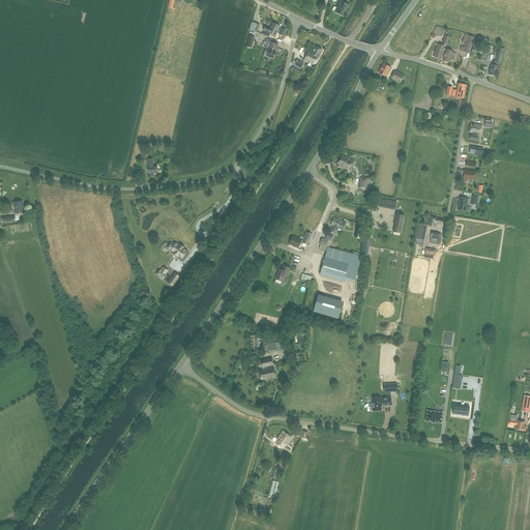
[(348,5),(340,1),(334,12),(343,17),(348,5)]
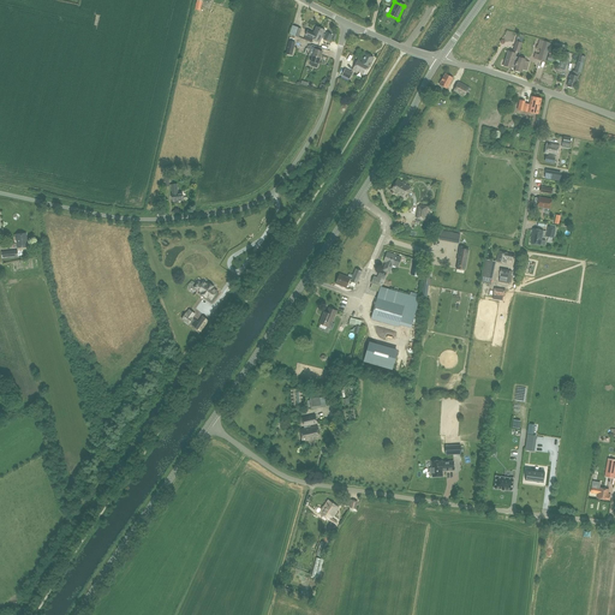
[(317,36),(321,29),(316,27),(314,33),(308,30),(306,35),(304,40),(311,42),(314,39),(315,35),(317,36)]
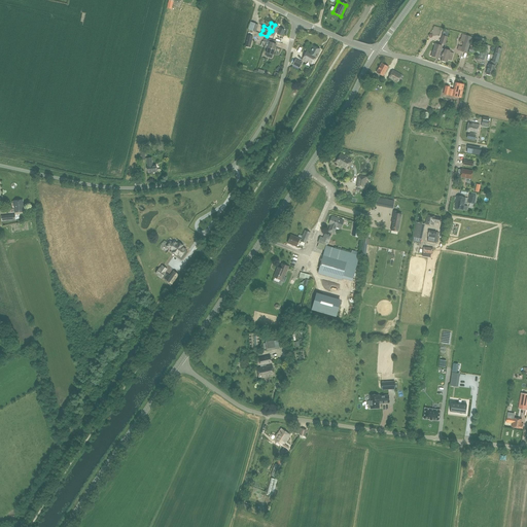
[(270,30),(269,33),(274,36),(278,26),(275,25),(272,31),(270,30)]
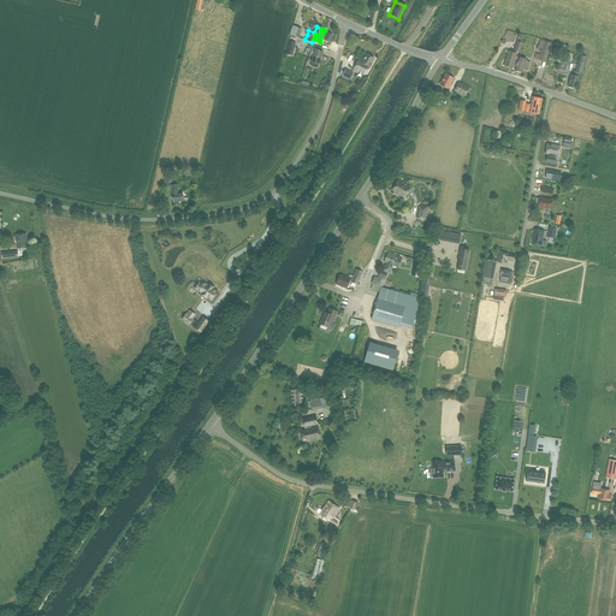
[(520,53),(525,37),(519,35),(516,41),(514,51),(520,53)]
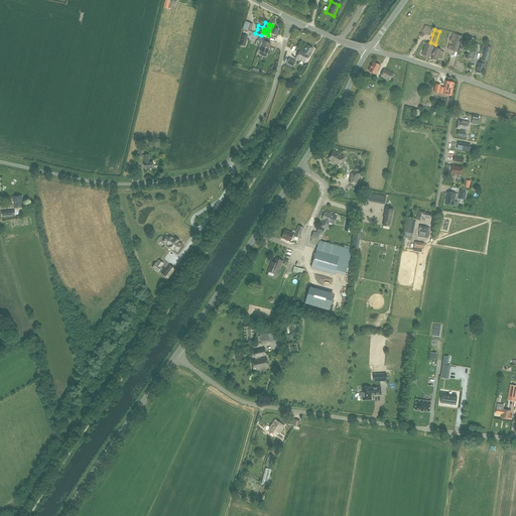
[(450,50),(458,52),(462,36),(456,34),(455,38),(452,37),(450,40),(454,41),(450,50)]
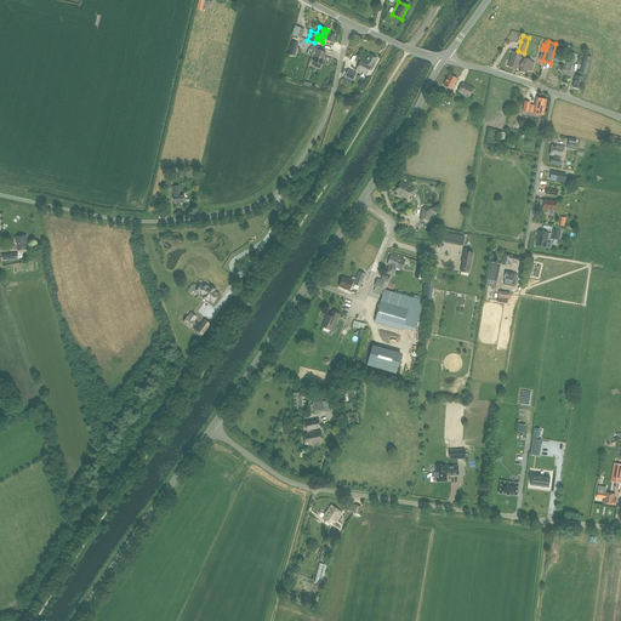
[(313,51),(317,52),(314,62),(322,64),(325,52),(324,52),(325,49),(315,45),(314,47),(313,46),(312,50),(314,50),(313,51)]
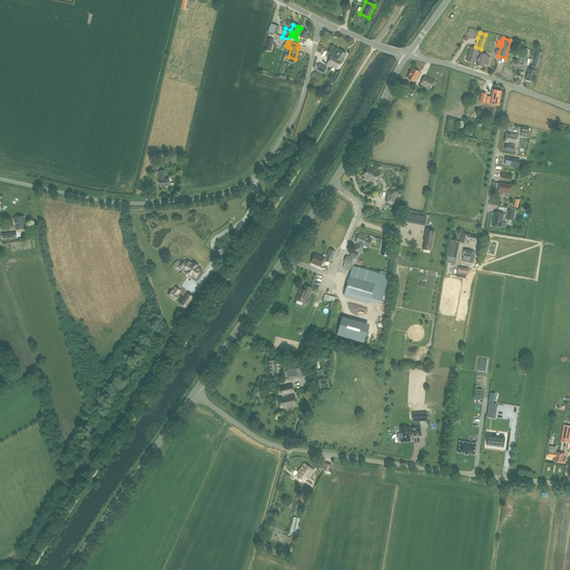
[(477,64),(480,53),(478,52),(478,50),(471,48),(467,61),(474,64),(477,64)]
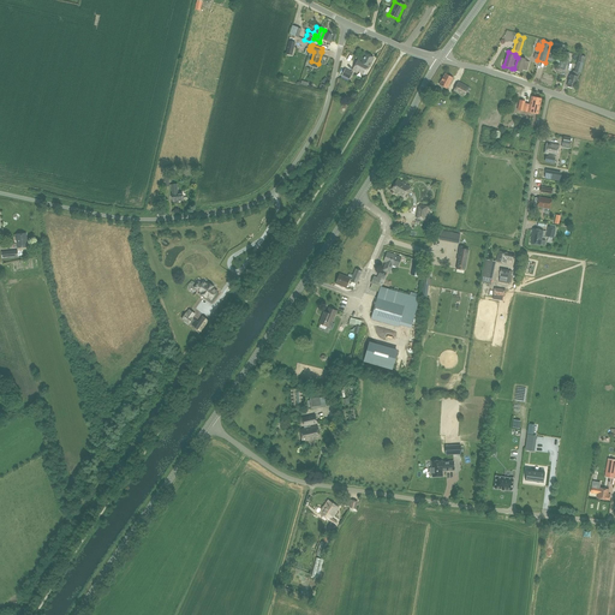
[(364,75),(369,67),(370,67),(371,63),(372,59),(365,54),(360,63),(357,60),(352,69),(364,75)]
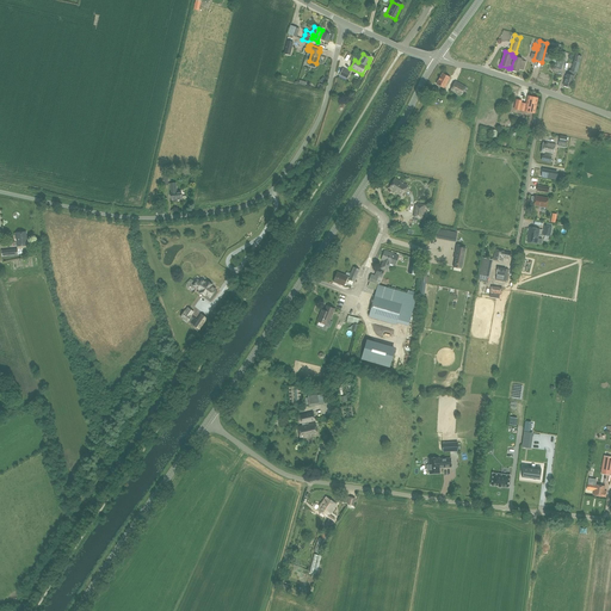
[(576,73),(581,56),(575,54),(571,71),(569,75),(567,74),(563,86),(572,87),(574,76),(573,76),(574,73),(576,73)]
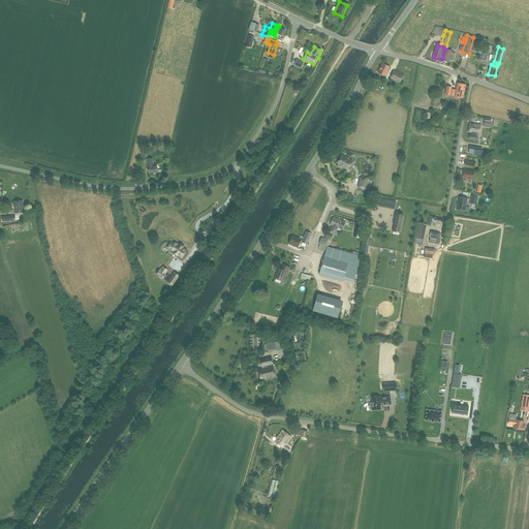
[(442,59),(442,60),(448,62),(448,60),(453,61),(456,53),(452,52),(452,51),(445,50),(442,59)]
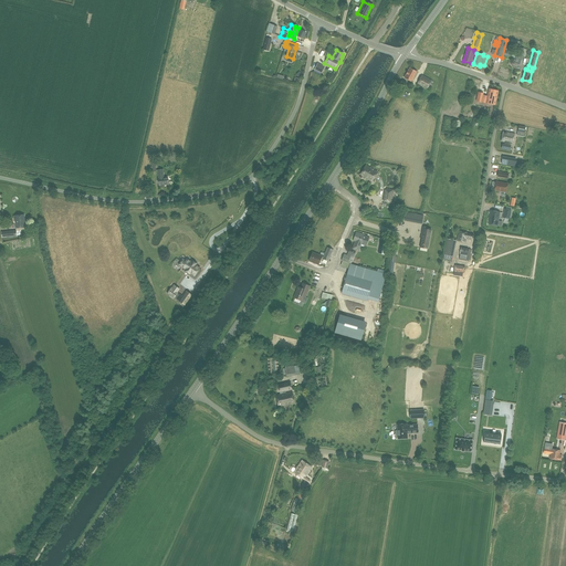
[(314,70),(321,73),(324,67),(317,63),(314,70)]
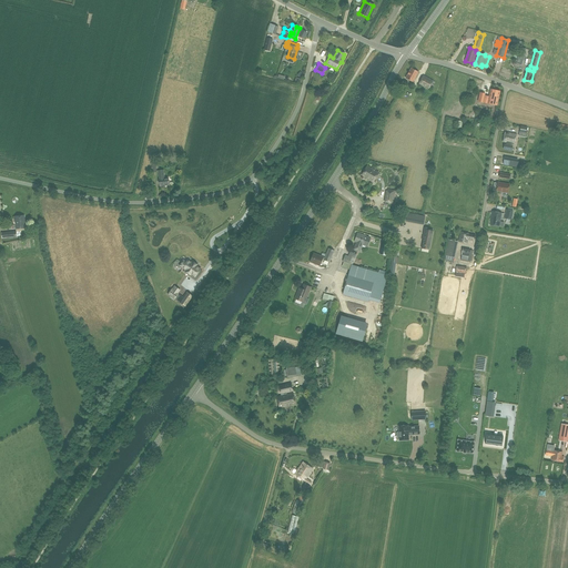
[(413,82),(418,72),(412,69),(406,78),(413,82)]
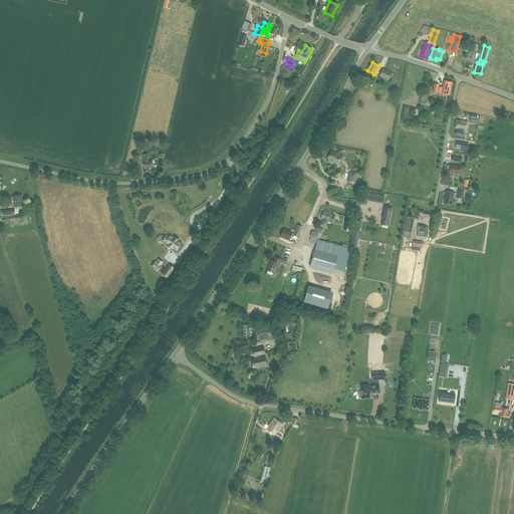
[(394,74),(393,73),(383,68),(378,76),(388,82),(389,80),(390,81),(394,74)]
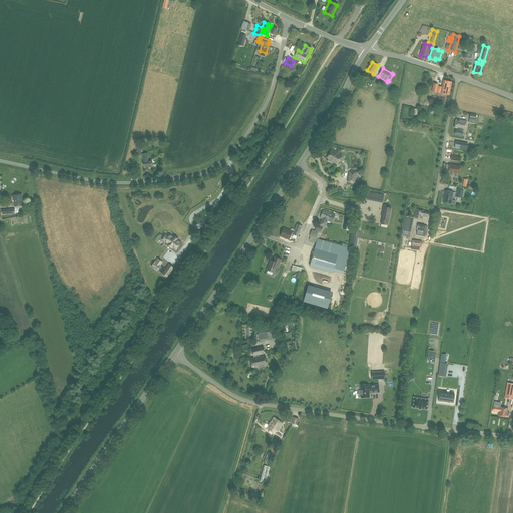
[(441,94),(441,93),(449,95),(452,82),(443,80),(442,87),(438,87),(438,85),(433,84),(432,92),(441,94)]
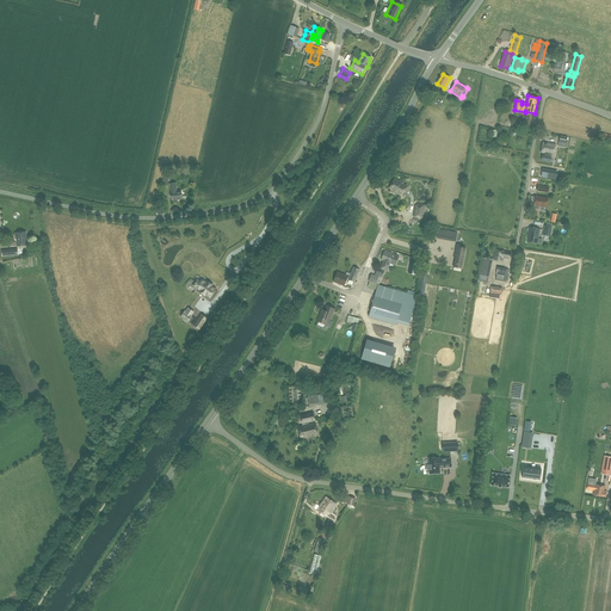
[(514,123),(523,124),(524,113),(516,112),(514,123)]
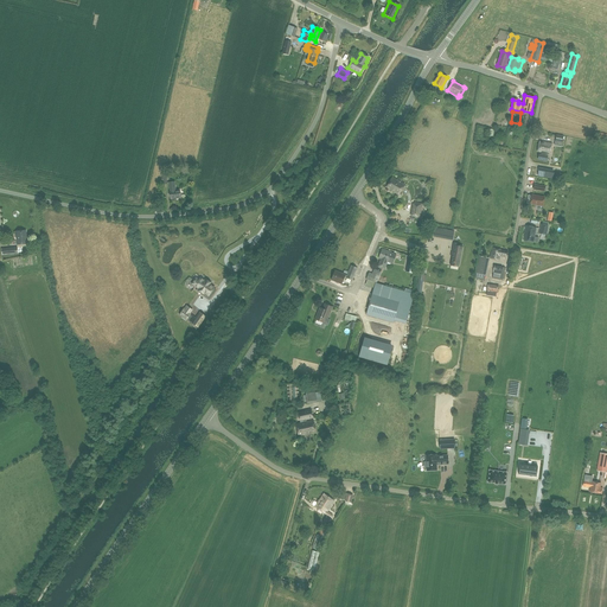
[(551,144),(540,141),(537,152),(542,152),(541,155),(540,154),(538,159),(547,160),(548,157),(547,155),(547,153),(550,154),(551,144)]
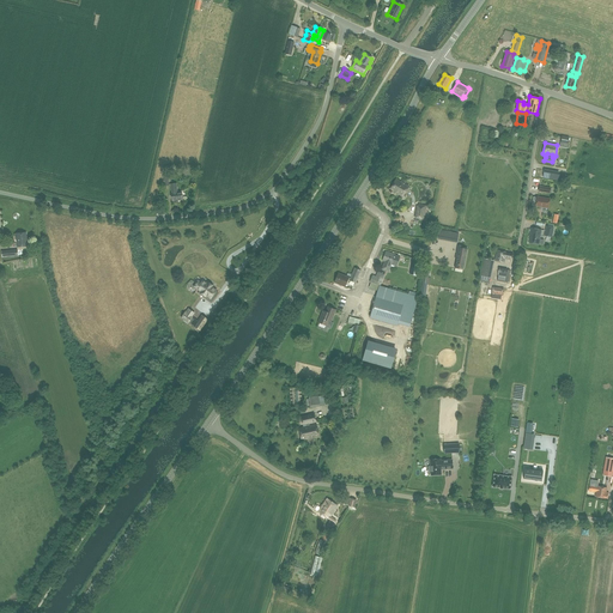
[(390,189),(402,196),(408,186),(396,178),(390,189)]
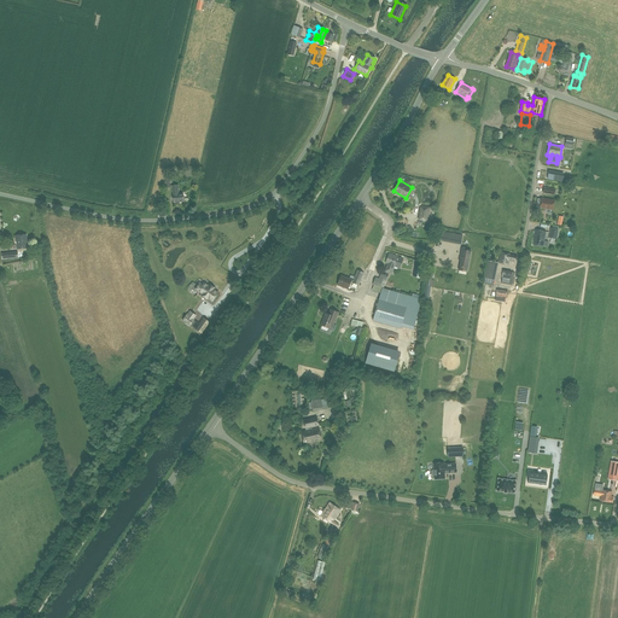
[(173,194),(174,203),(184,202),(182,193),(179,193),(178,185),(172,186),(173,194)]
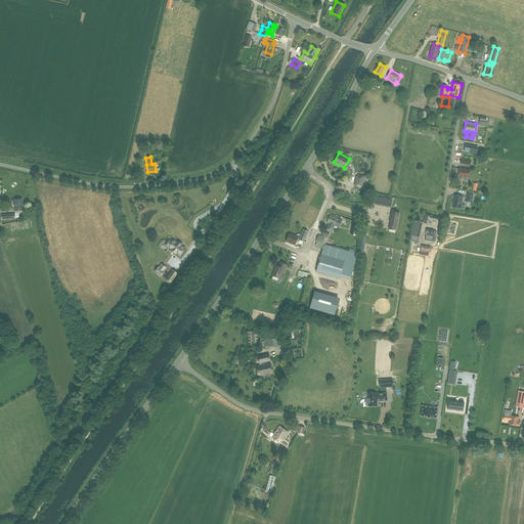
[(454,176),(457,176),(469,178),(470,170),(459,168),(459,169),(455,169),(454,176)]
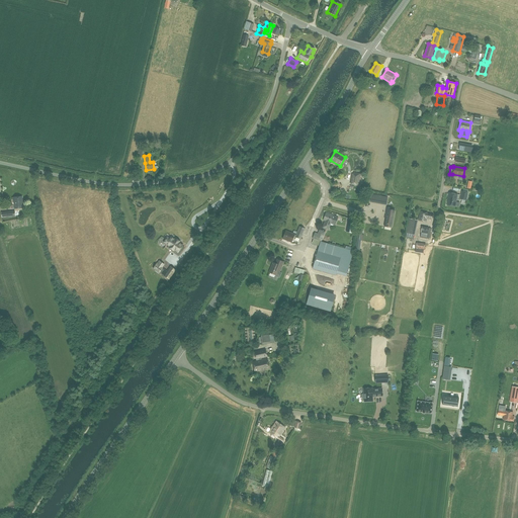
[(359,186),(361,173),(353,172),(353,174),(352,173),(350,185),(357,186),(359,186)]
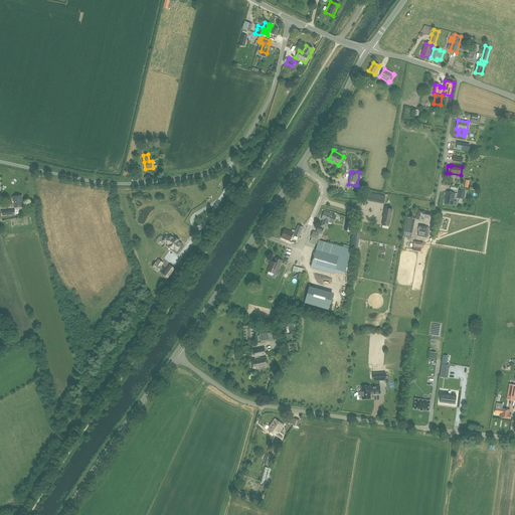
[(455,193),(447,192),(445,204),(453,205),(455,193)]
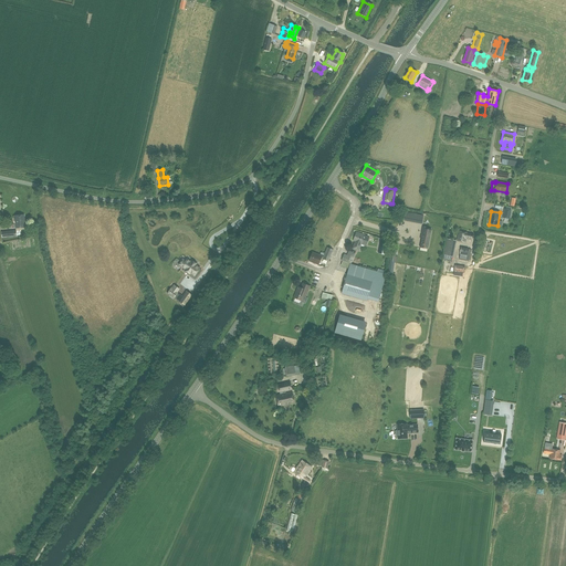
[(405,220),(421,223),(423,216),(407,212),(405,220)]
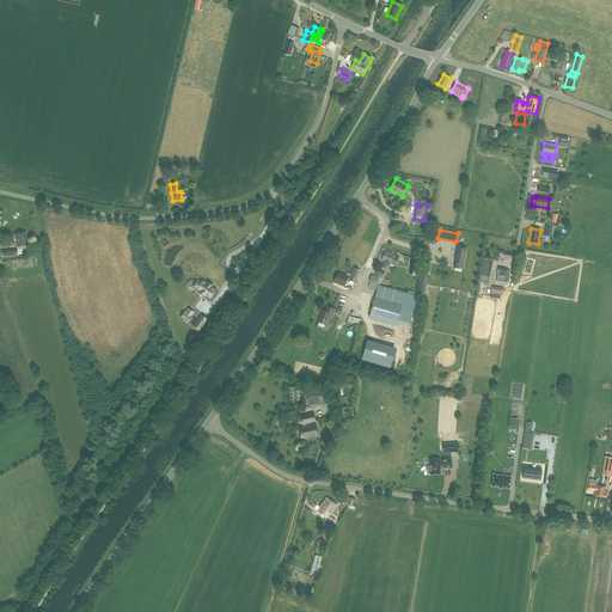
[(28,245),(26,232),(16,233),(17,246),(28,245)]
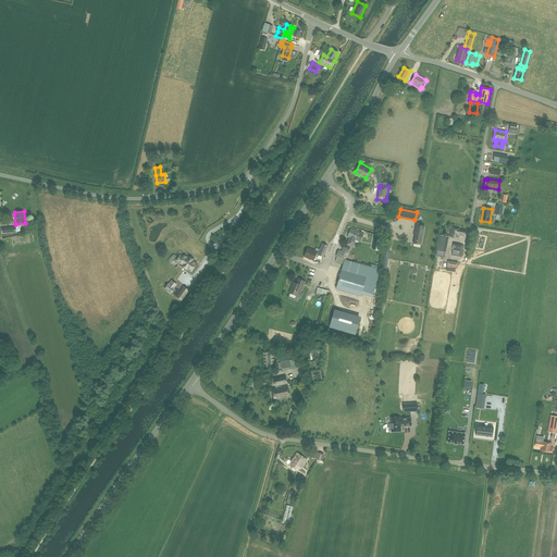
[(403,231),(403,221),(388,221),(388,231),(403,231)]
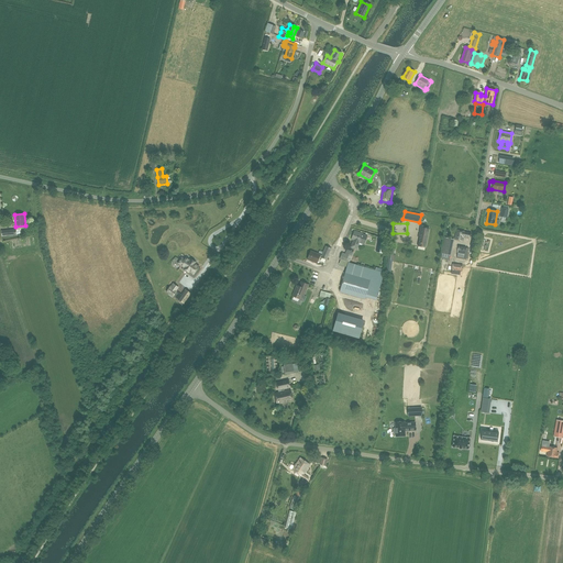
[(421,228),(418,246),(426,249),(429,229),(421,228)]
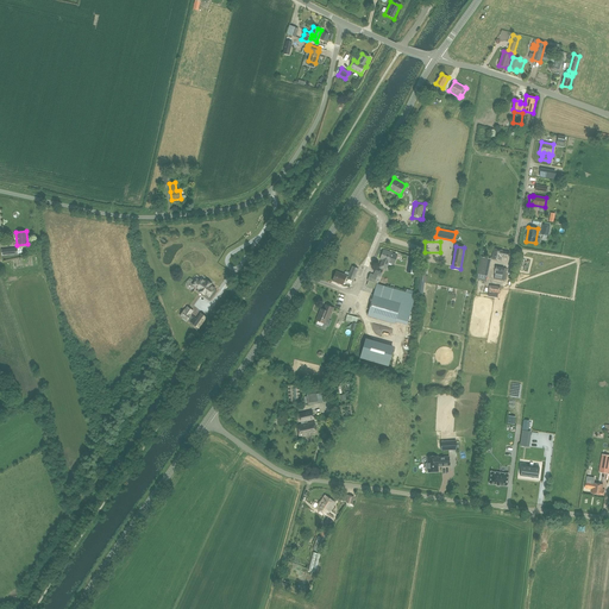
[(508,258),(509,252),(503,251),(494,249),(491,258),(501,261),(501,257),(508,258)]
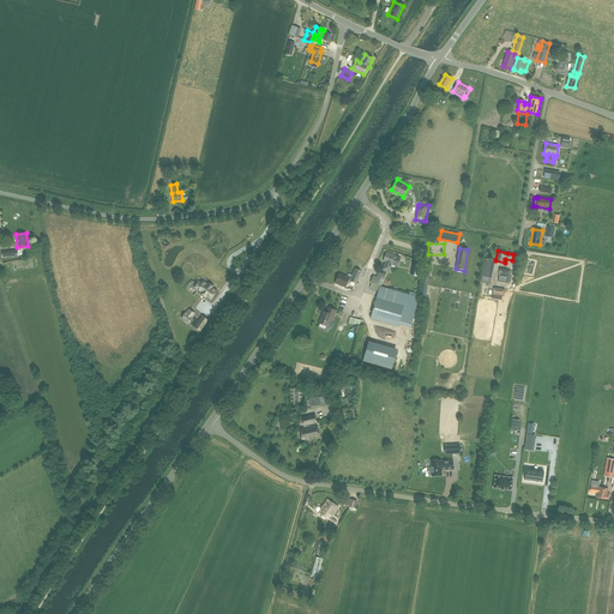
[(401,257),(386,252),(383,262),(386,263),(384,269),(390,271),(392,265),(397,266),(401,257)]
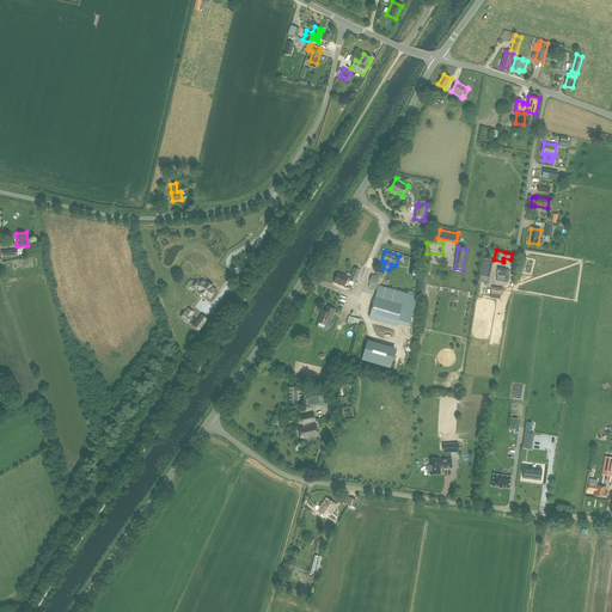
[(338,254),(332,265),(340,269),(347,257),(338,254)]
